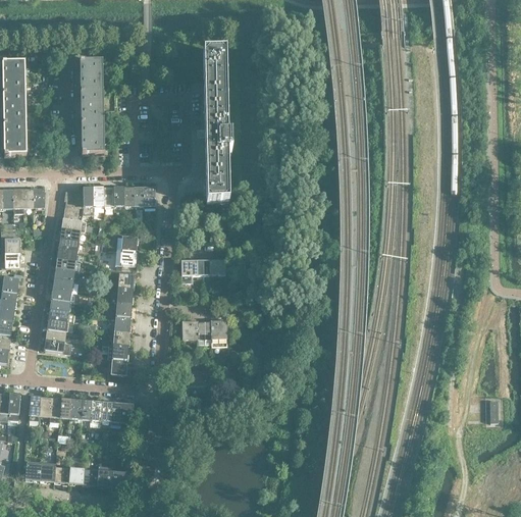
[(227,135),(225,51),(204,51),(204,78),(200,78),(200,85),(204,85),(206,152),(206,167),(207,202),(213,202),(213,201),(222,201),(222,202),(229,202),(227,151),(231,151),(231,135),(227,135)]
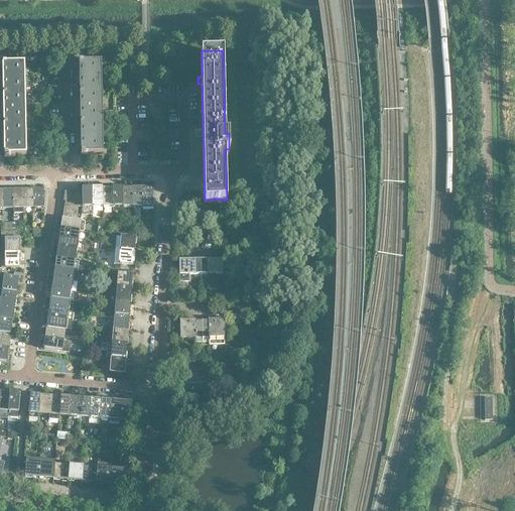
[(102,90),(102,75),(102,58),(83,59),(80,59),(80,90),(102,90)]
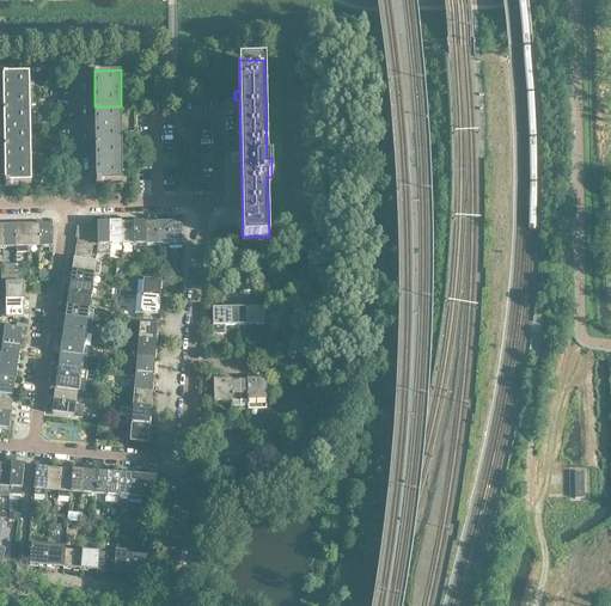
[(30,108),(30,90),(30,72),(7,72),(4,72),(4,109),(30,108)]
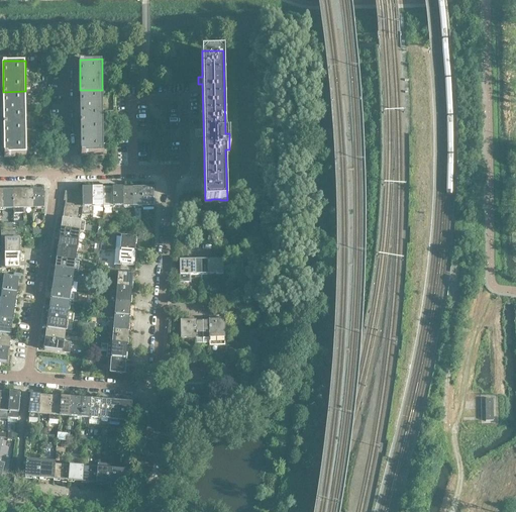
[(103,120),(103,105),(102,90),(80,90),(81,120),(103,120)]
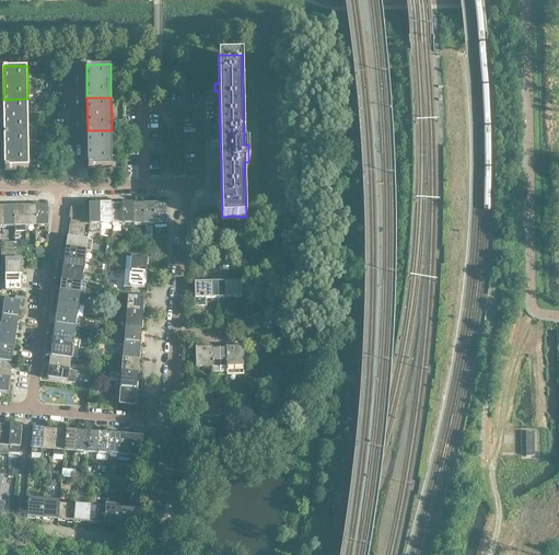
[(28,131),(28,115),(27,99),(3,100),(4,133),(28,131)]
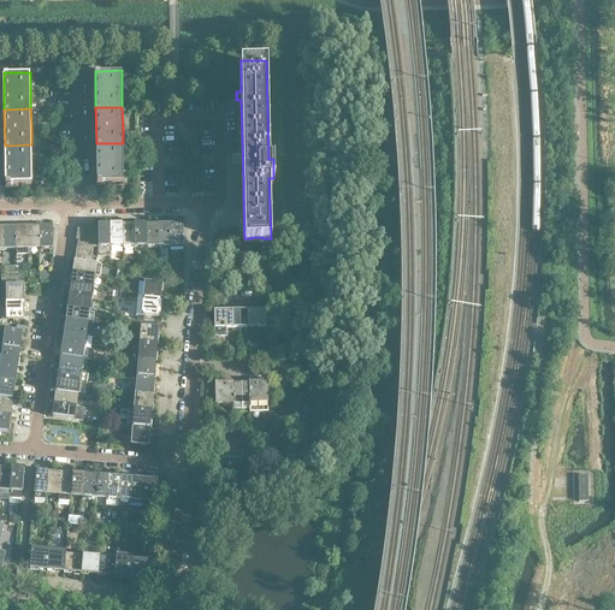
[(124,179),(123,161),(123,143),(96,143),(98,181),(101,181),(124,179)]
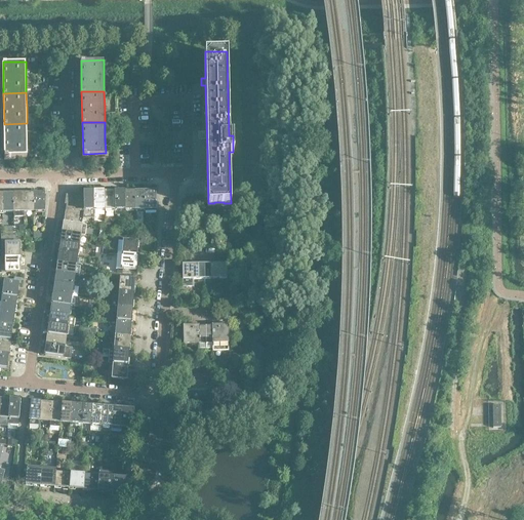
[(28,155),(27,138),(27,123),(4,124),(5,155),(8,155),(28,155)]
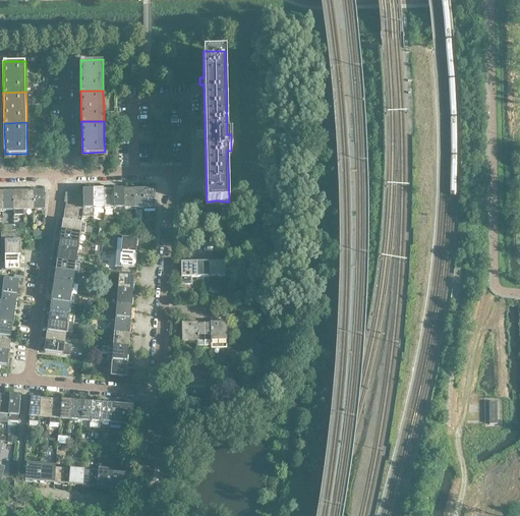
[(145,203),(145,185),(134,186),(134,204),(145,203)]
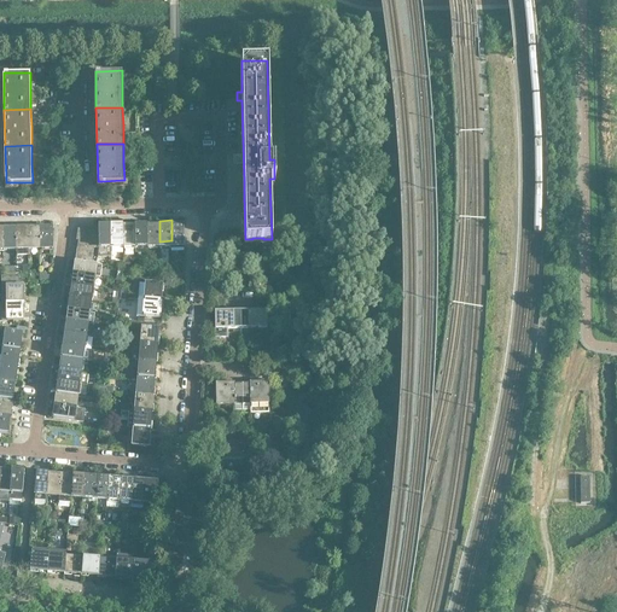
[(185,245),(184,220),(172,220),(172,240),(172,246),(185,245)]
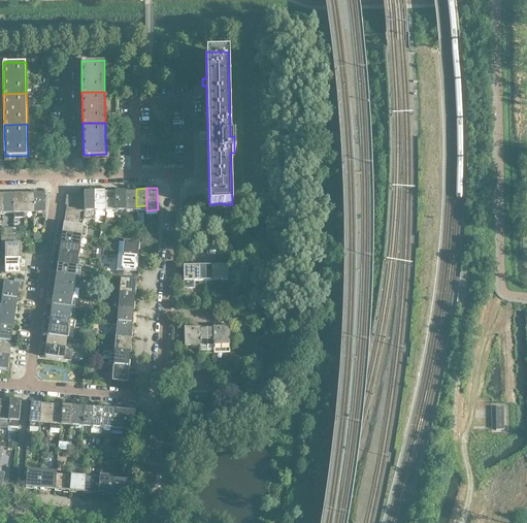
[(95,206),(95,189),(85,190),(85,191),(85,193),(85,207),(95,206)]
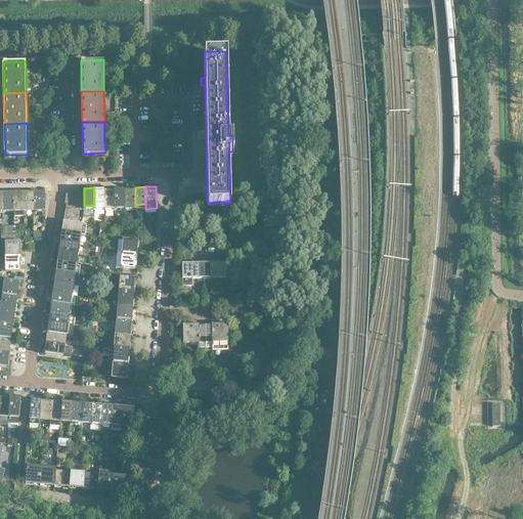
[(104,205),(104,187),(94,187),(94,205),(104,205)]
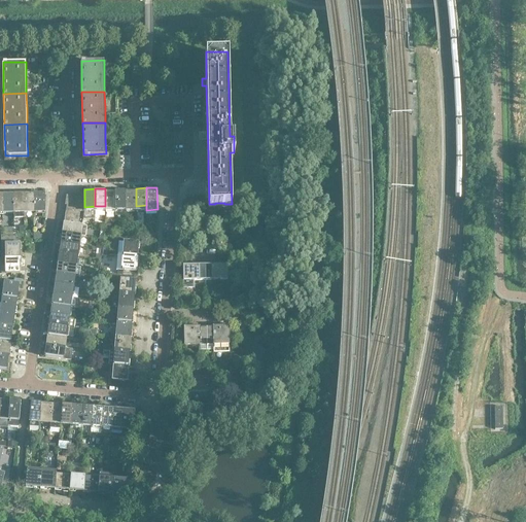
[(115,206),(115,188),(105,188),(105,206),(115,206)]
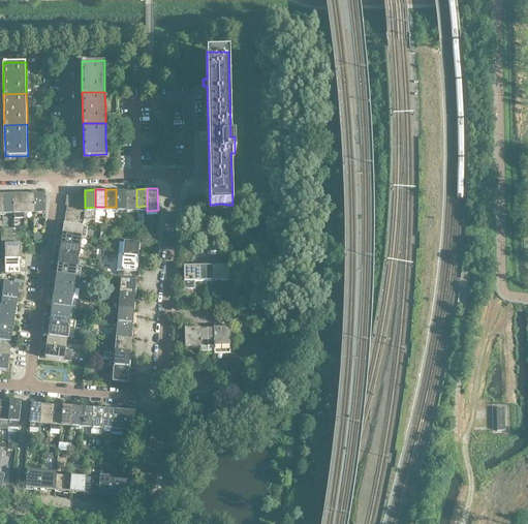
[(126,207),(126,189),(116,189),(116,207),(126,207)]
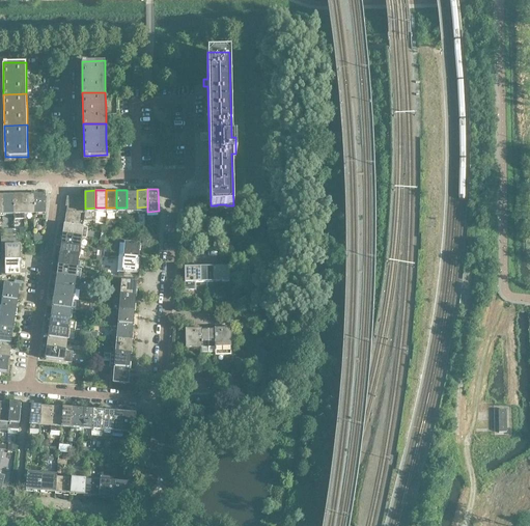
[(137,208),(137,190),(127,190),(127,208),(137,208)]
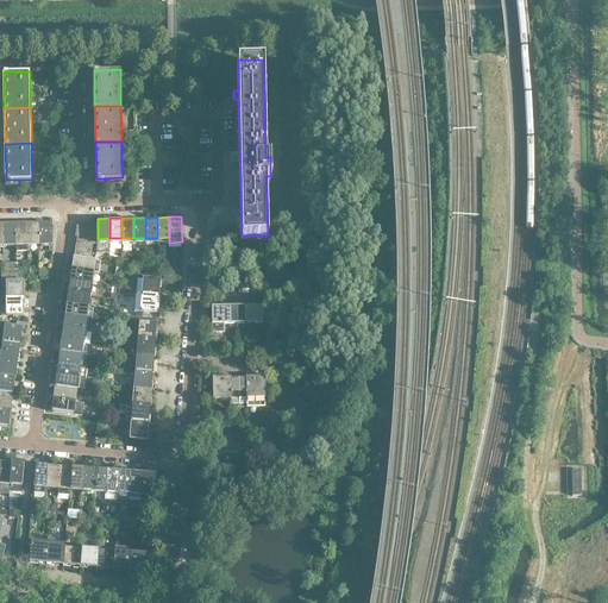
[(39,240),(39,219),(27,220),(27,240),(39,240)]
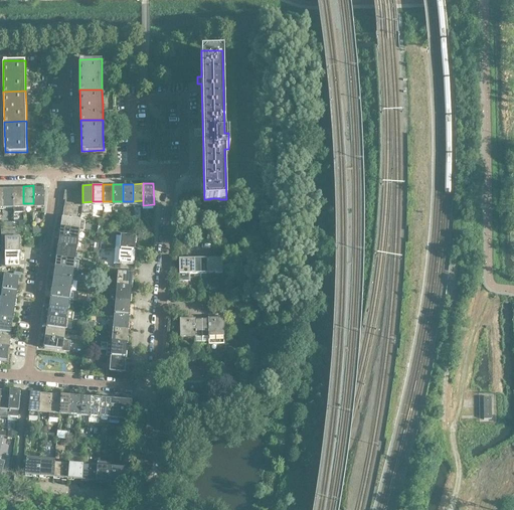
[(44,202),(43,185),(33,185),(33,203),(44,202)]
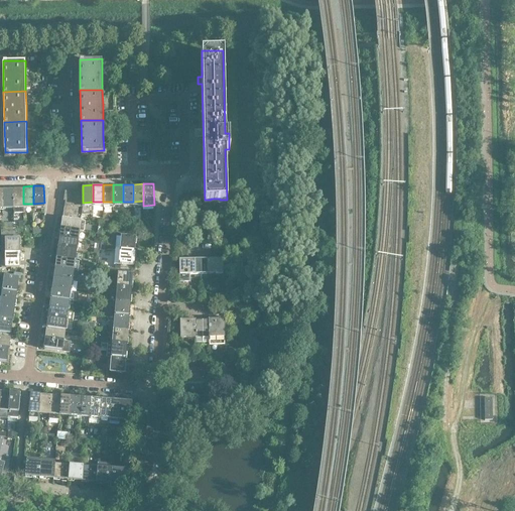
[(13,204),(13,186),(3,186),(3,204),(13,204)]
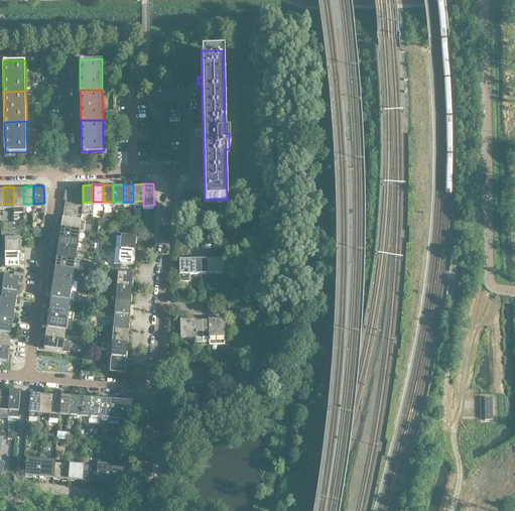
[(23,204),(23,186),(13,186),(13,204),(23,204)]
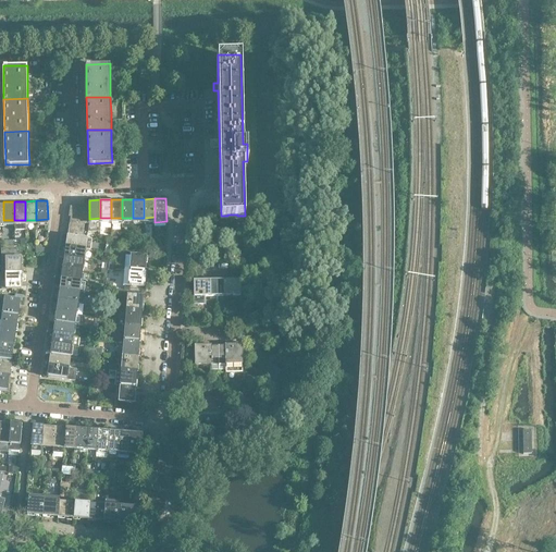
[(89,219),(89,204),(73,204),(71,218),(85,220),(85,219),(89,219)]
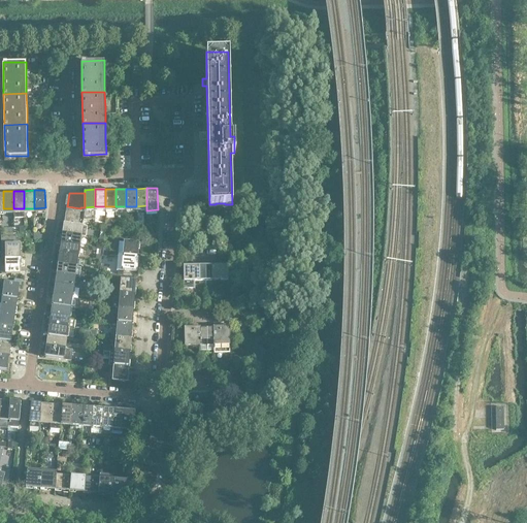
[(79,215),(80,208),(67,206),(66,213),(79,215)]
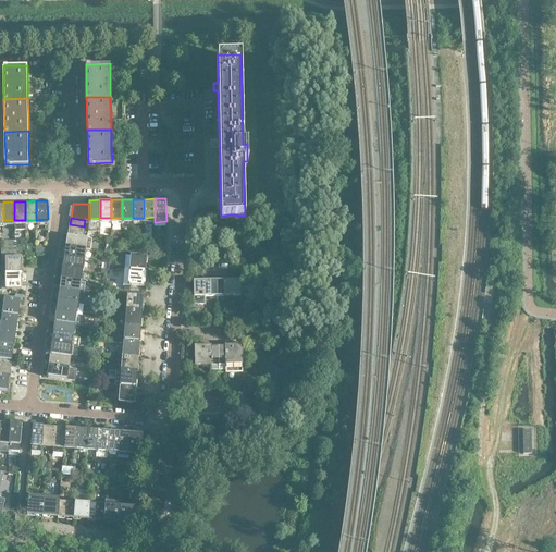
[(85,245),(87,234),(83,233),(69,232),(68,243),(85,245)]
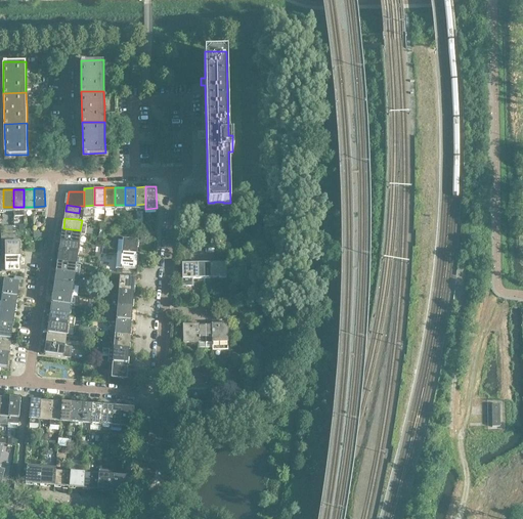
[(79,241),(80,230),(63,228),(61,239),(79,241)]
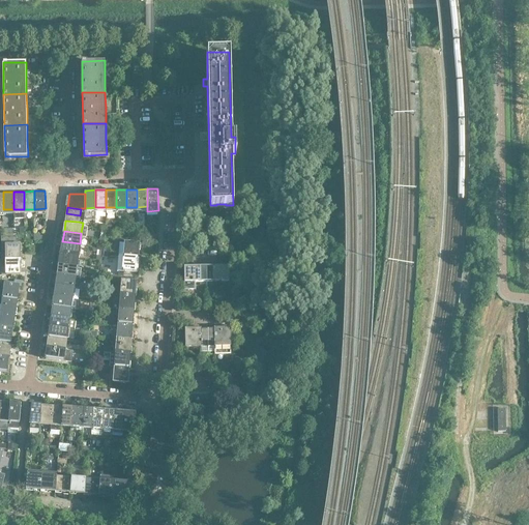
[(20,255),(20,240),(19,240),(19,232),(2,232),(2,256),(20,255)]
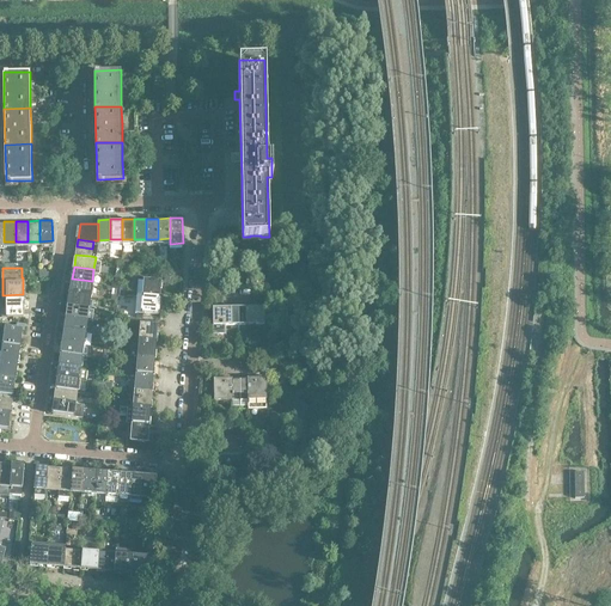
[(159,293),(160,276),(145,275),(144,292),(159,293)]
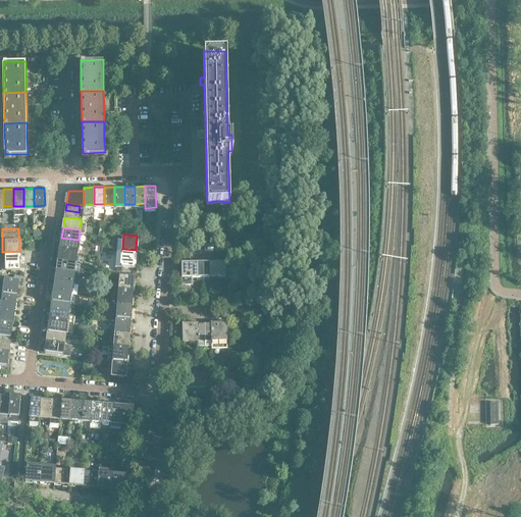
[(77,250),(79,240),(61,238),(60,248),(77,250)]
